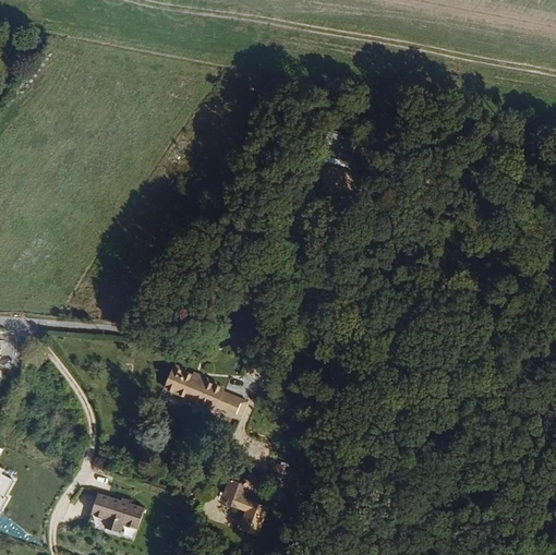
[(358,163),(364,133),(335,127),(327,157),(358,163)]
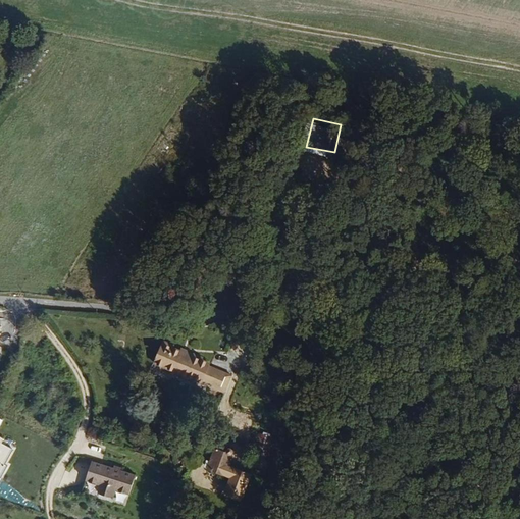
[(209,385),(216,369),(207,365),(209,363),(200,359),(201,357),(186,350),(185,353),(178,351),(171,347),(172,345),(162,341),(153,361),(172,369),(171,372),(199,384),(200,381),(209,385)]
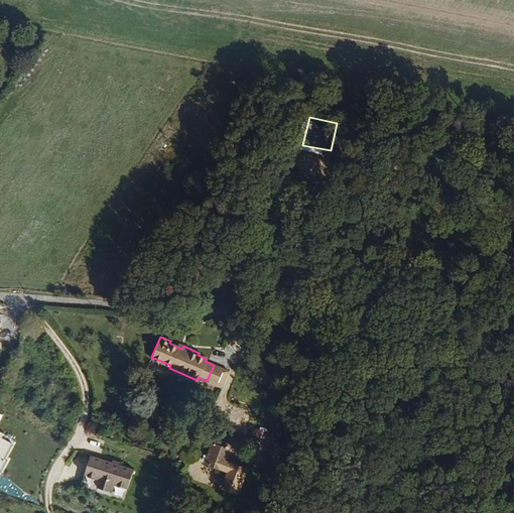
[(216,385),(223,369),(214,365),(207,381),(216,385)]
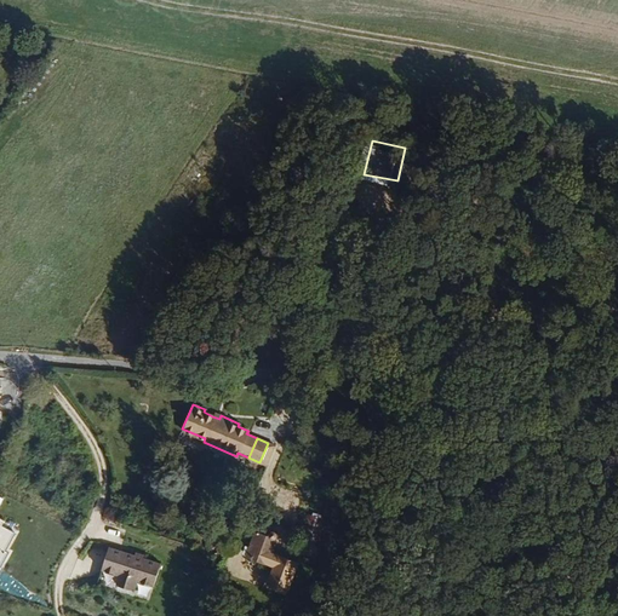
[(265,465),(274,445),(268,443),(259,462),(265,465)]
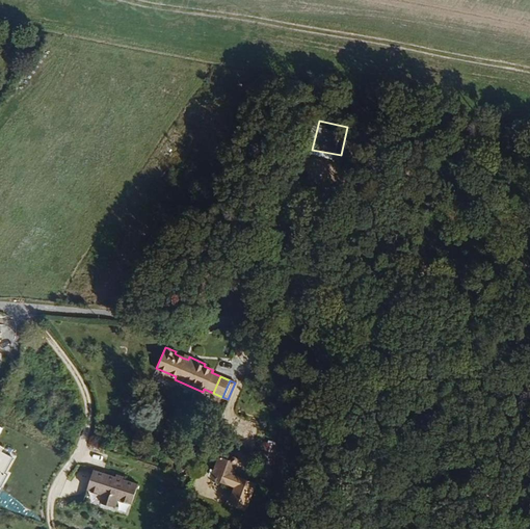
[(264,459),(275,464),(282,444),(270,440),(264,459)]
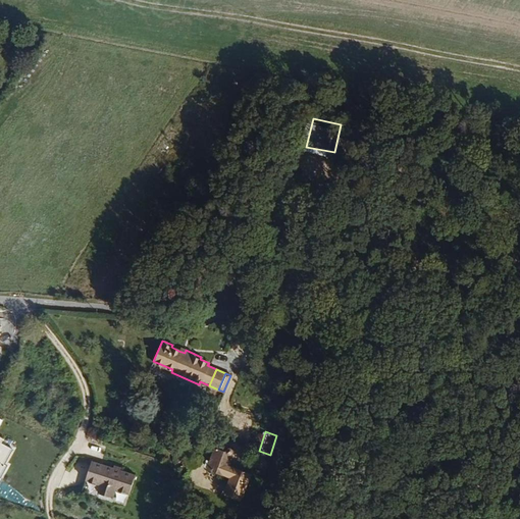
[(0,471),(13,447),(1,439),(3,435),(0,433),(0,471)]
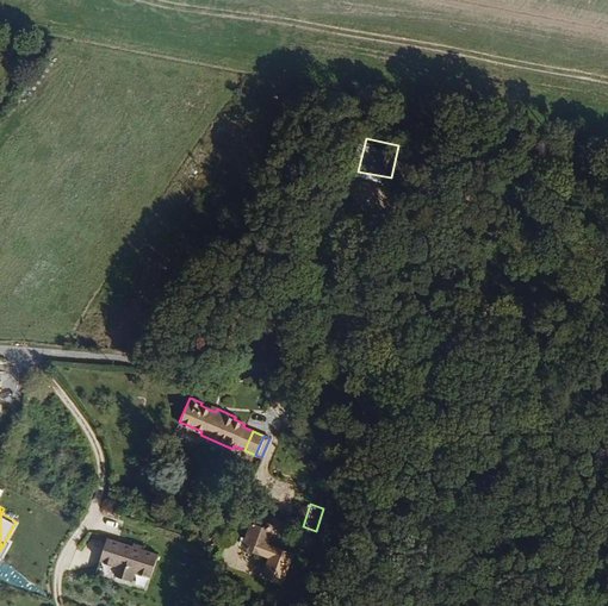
[(266,543),(270,531),(273,530),(273,525),(271,523),(268,522),(266,523),(265,525),(265,529),(250,523),(242,547),(268,556),(261,575),(280,582),(291,554),(266,543)]
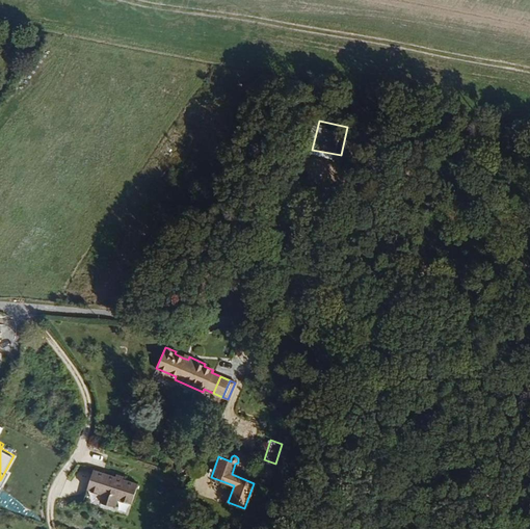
[(131,503),(137,484),(122,479),(123,476),(115,474),(114,476),(93,470),(86,488),(100,493),(99,500),(101,503),(108,505),(114,504),(116,499),(131,503)]
